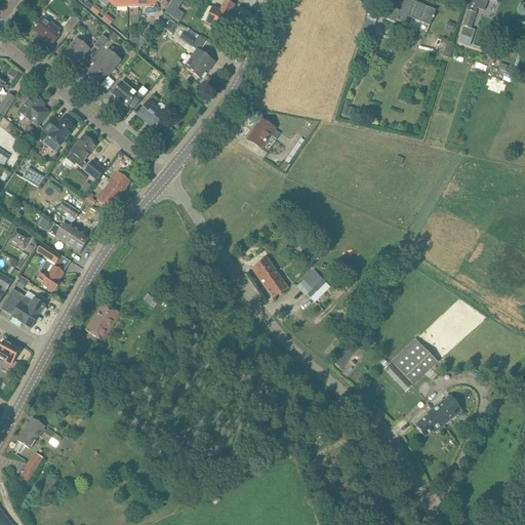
[(408,0),(404,0),(402,8),(400,11),(392,8),(387,21),(395,24),(396,23),(406,27),(410,18),(430,27),(436,11),(408,0)]
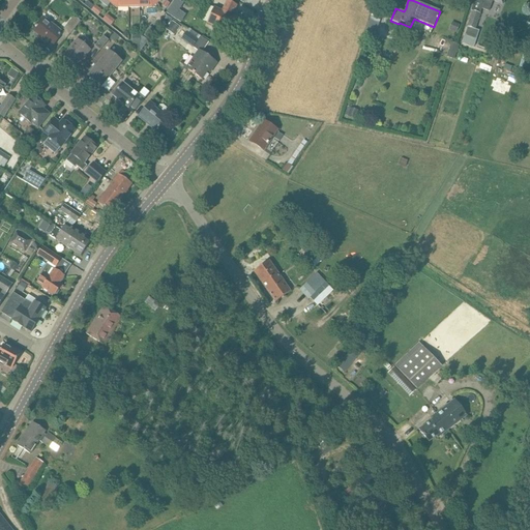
[(483,0),(480,8),(489,11),(493,1),(501,4),(502,0),(483,0)]
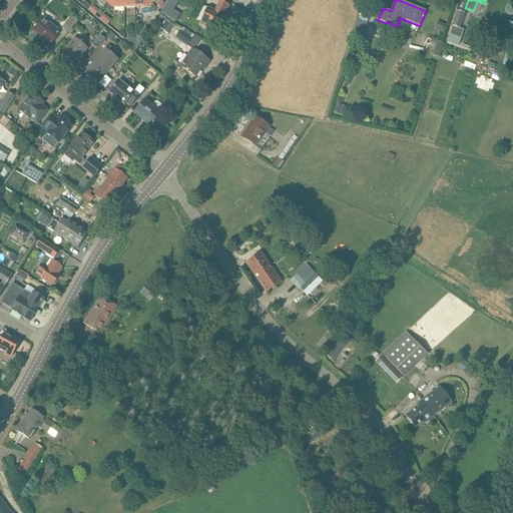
[(84,1),(81,4),(81,5),(88,9),(91,6),(84,1)]
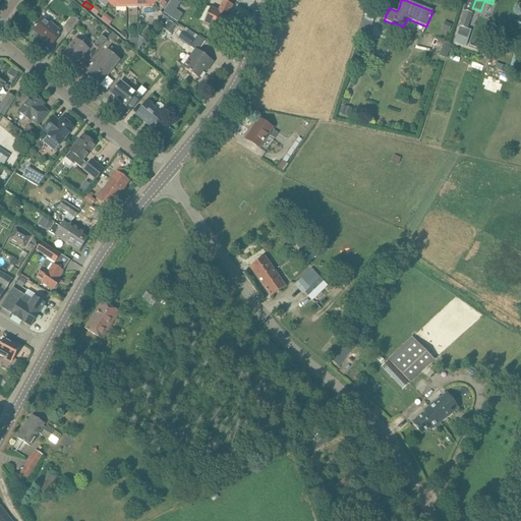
[(211,7),(204,22),(230,36),(237,20),(228,16),(232,6),(222,1),(220,7),(218,11),(211,7)]
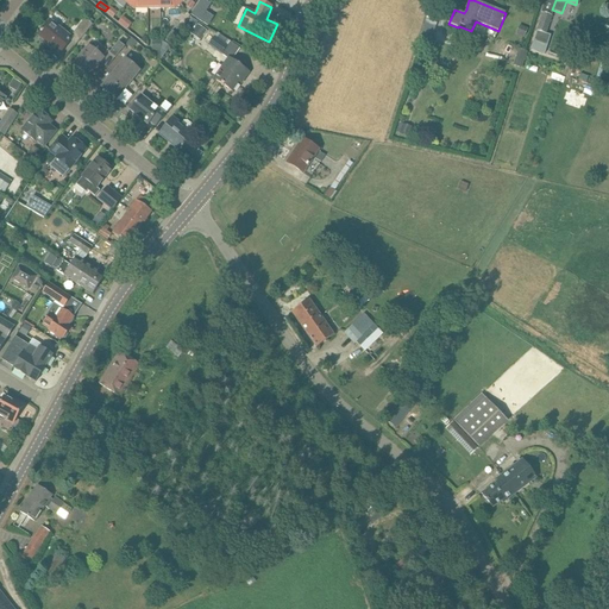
[(202,4),(194,17),(201,20),(209,7),(202,4)]
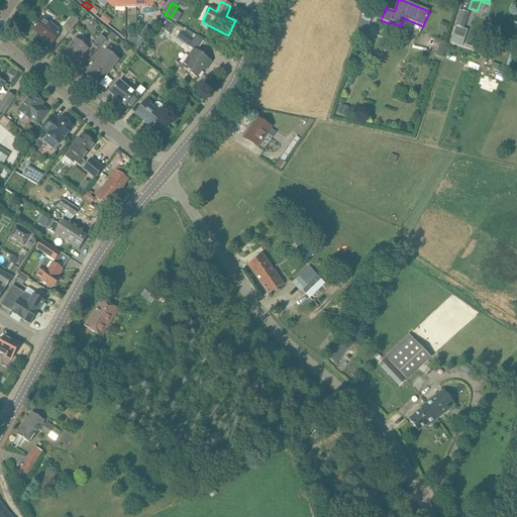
[(89,9),(88,10),(95,16),(99,11),(92,5),(92,6),(89,9)]
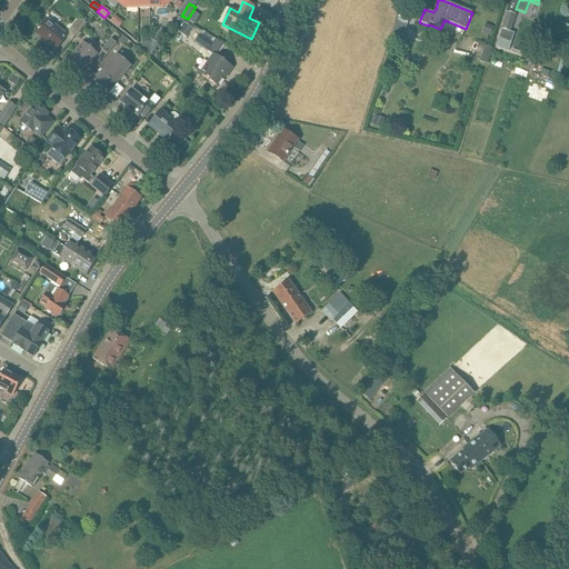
[(269,15),(265,7),(258,10),(262,19),(269,15)]
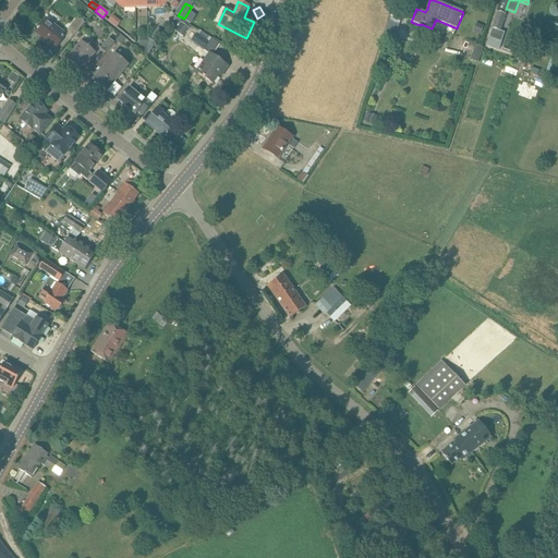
[(487,39),(496,43),(506,14),(497,12),(487,39)]
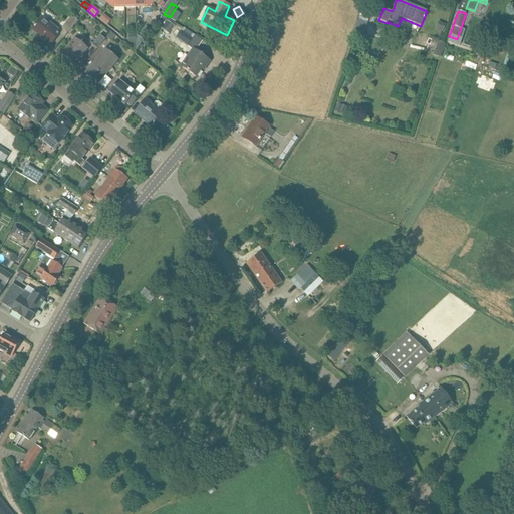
[(102,14),(98,19),(106,26),(110,20),(102,14)]
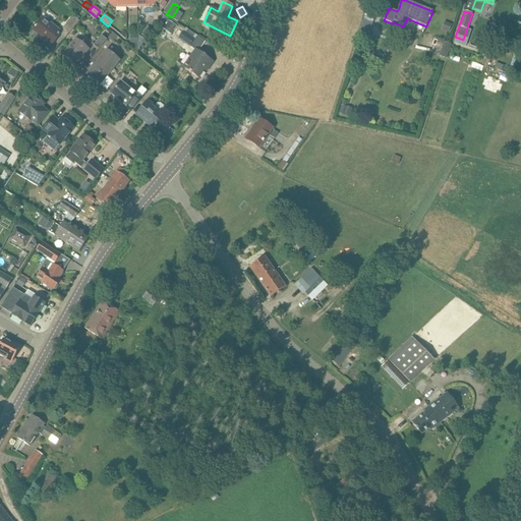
[(73,16),(65,25),(71,32),(73,30),(79,21),(73,16)]
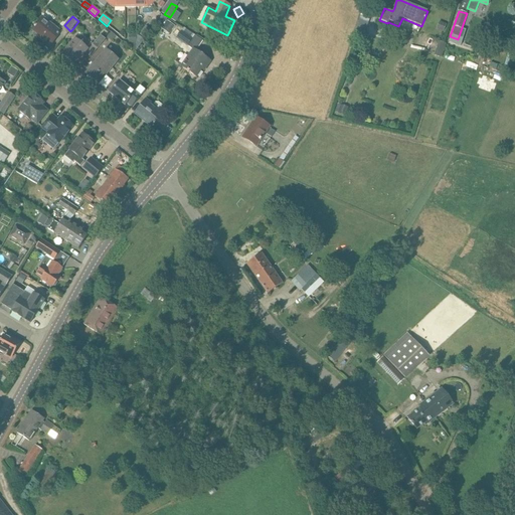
[(51,45),(61,32),(59,31),(42,17),(36,25),(35,24),(34,26),(34,27),(32,30),(51,45)]
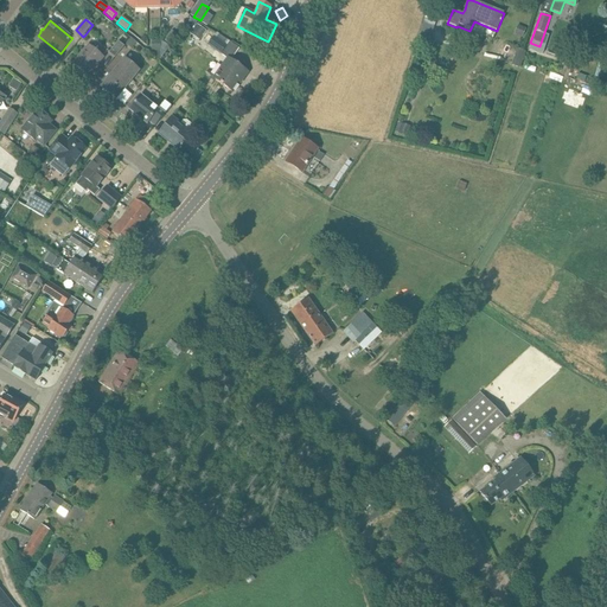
[(206,31),(197,24),(191,33),(200,40),(206,31)]
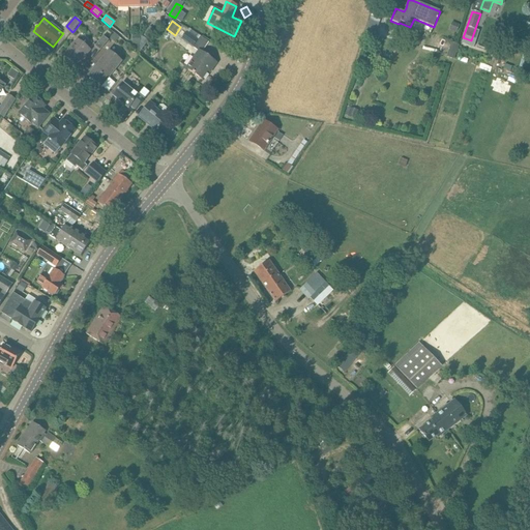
[(457,32),(460,25),(452,22),(449,29),(457,32)]
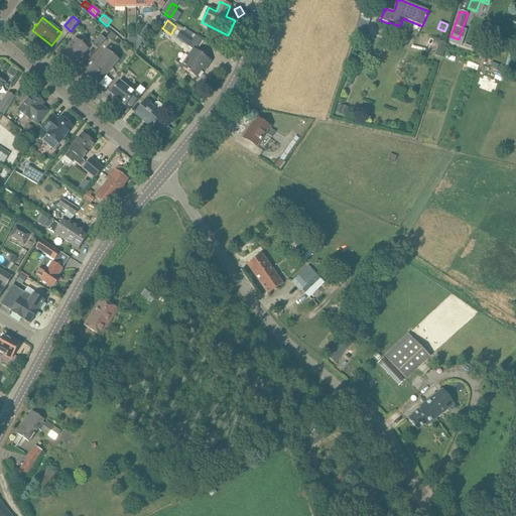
[(148,32),(143,29),(140,35),(144,38),(148,32)]
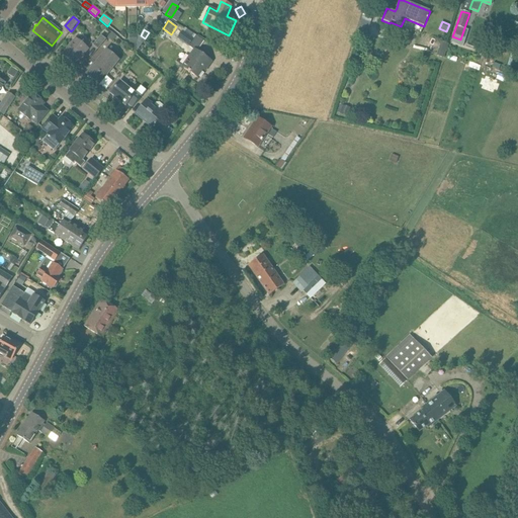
[(193,39),(182,31),(178,38),(188,46),(194,50),(197,52),(204,41),(195,35),(193,39)]
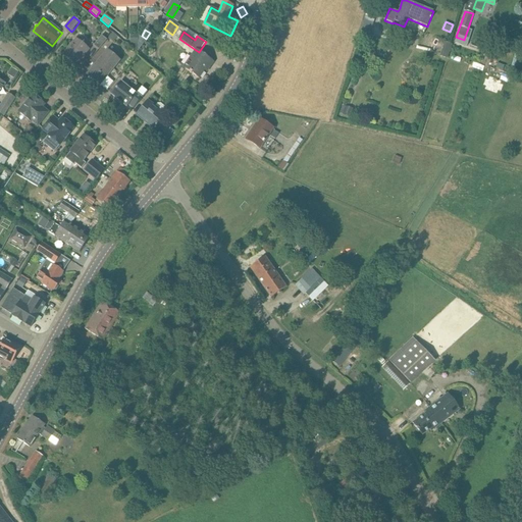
[(496,33),(491,41),(501,46),(504,39),(501,37),(502,36),(496,33)]
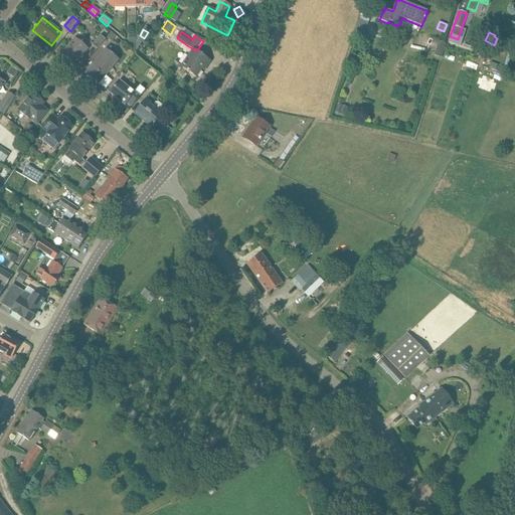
[(106,39),(101,35),(93,45),(98,49),(106,39)]
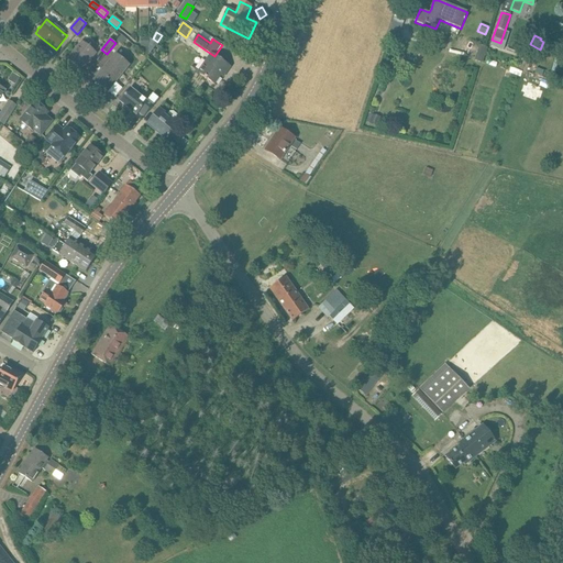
[(96,53),(83,42),(68,59),(81,70),(96,53)]
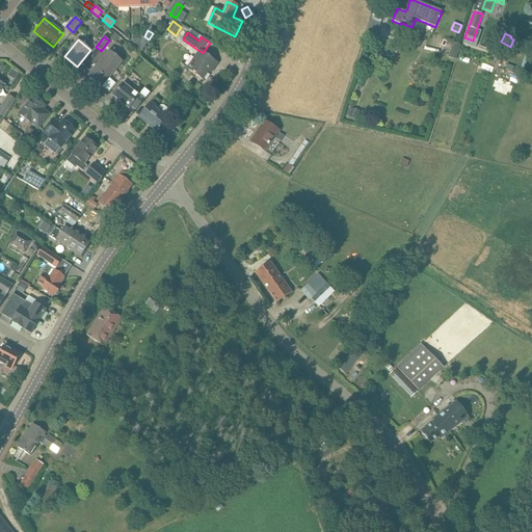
[(449,57),(454,58),(456,59),(461,45),(454,43),(449,57)]
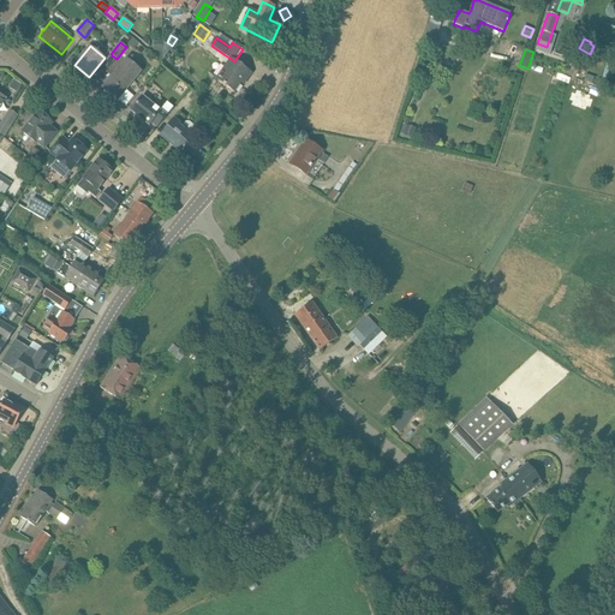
[(126,59),(102,88),(118,101),(119,100),(126,106),(133,96),(126,90),(142,72),(126,59)]
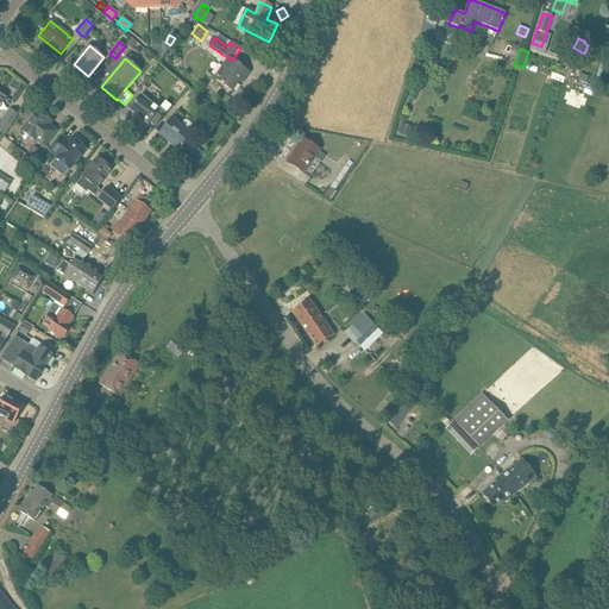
[(232,61),(228,58),(214,79),(232,92),(246,71),(232,61)]
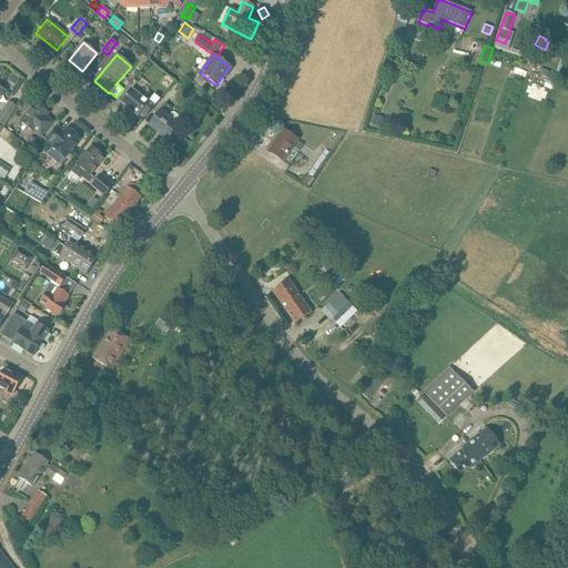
[(132,90),(121,102),(138,115),(140,113),(145,118),(160,100),(154,94),(148,102),(132,90)]
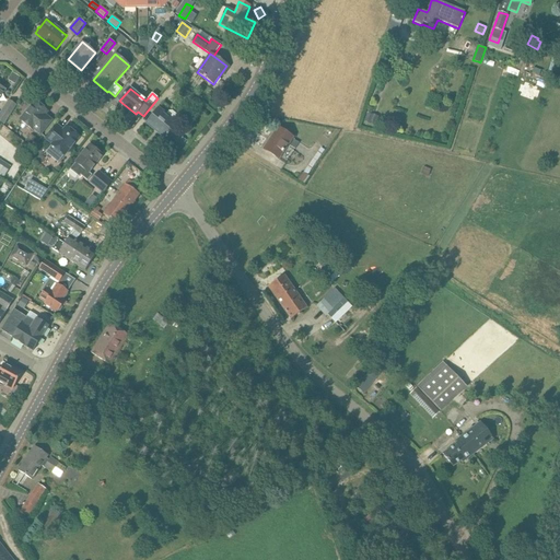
[(16,105),(9,101),(0,114),(0,121),(3,125),(16,105)]
